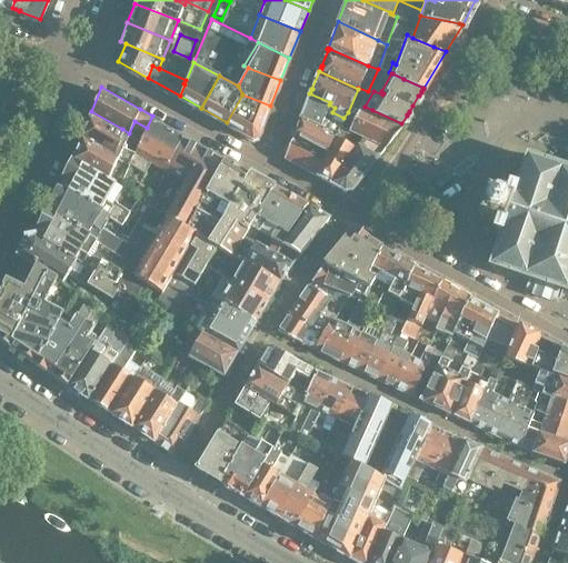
[(309,93),(301,114),(321,124),(329,104),(330,102),(309,93)]
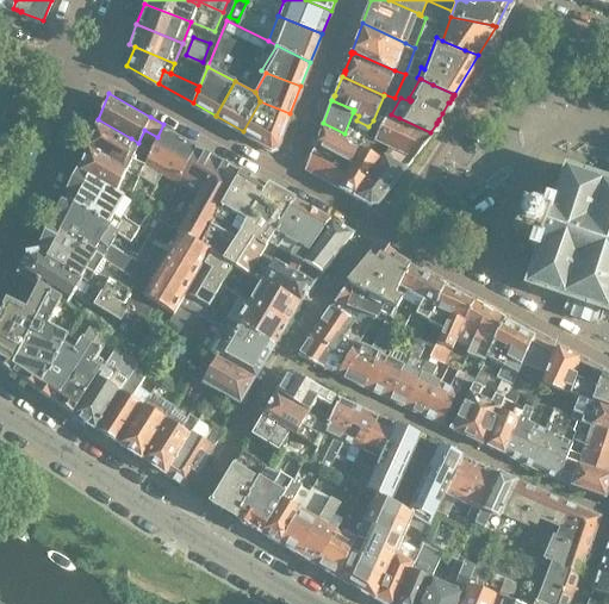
[(260,101),(243,131),(272,148),(273,147),(278,144),(290,113),(260,101)]
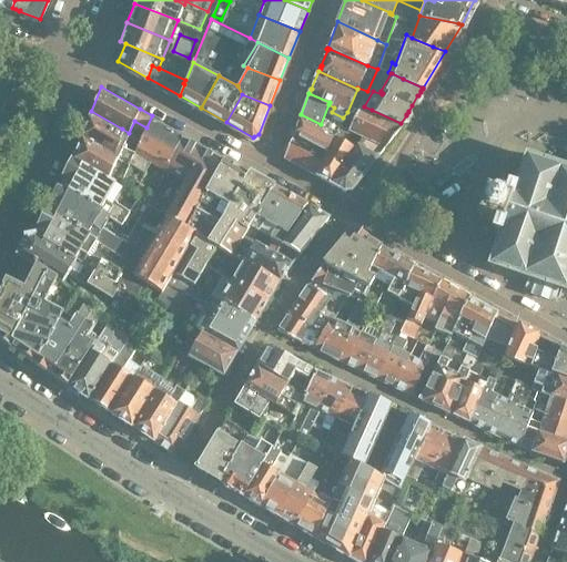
[(355,115),(350,126),(348,128),(384,144),(390,138),(401,123),(372,110),(364,106),(352,101),(347,112),(355,115)]
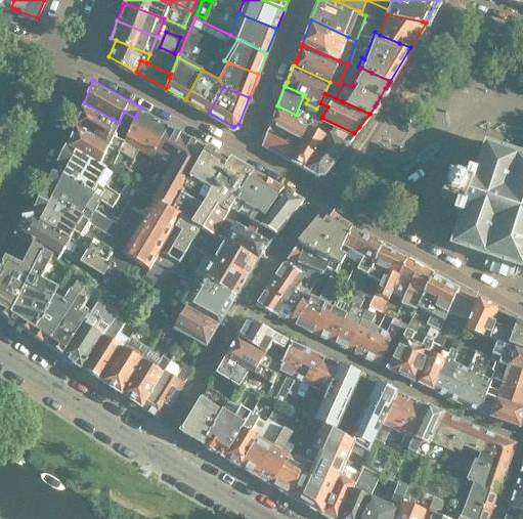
[(84,102),(76,124),(81,127),(110,143),(118,148),(119,146),(123,138),(115,133),(120,124),(119,123),(113,119),(84,102)]
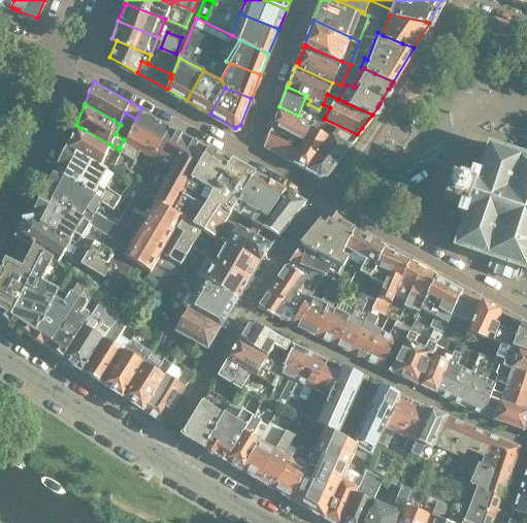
[(280,107),(273,123),(304,139),(310,127),(301,122),(302,120),(301,117),(298,116),(280,106),(280,107)]
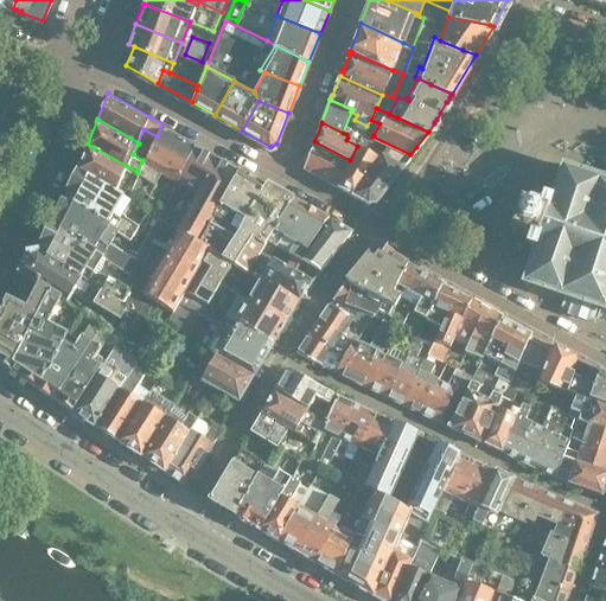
[(138,170),(140,172),(155,180),(161,170),(178,179),(179,179),(195,141),(163,123),(157,136),(146,159),(142,160),(138,170)]
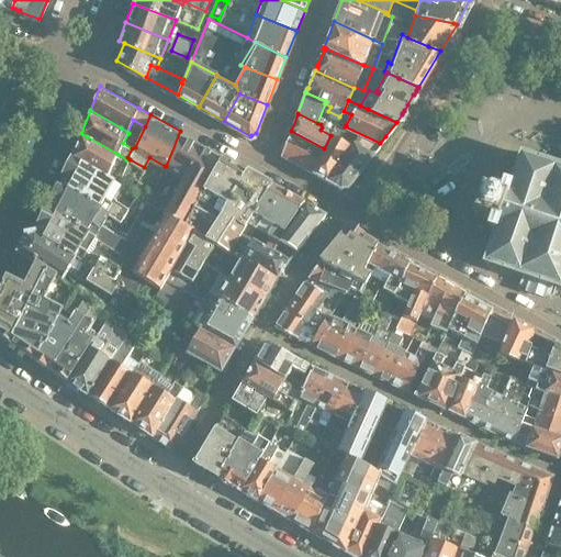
[(180,131),(166,166),(183,177),(198,141),(180,131)]
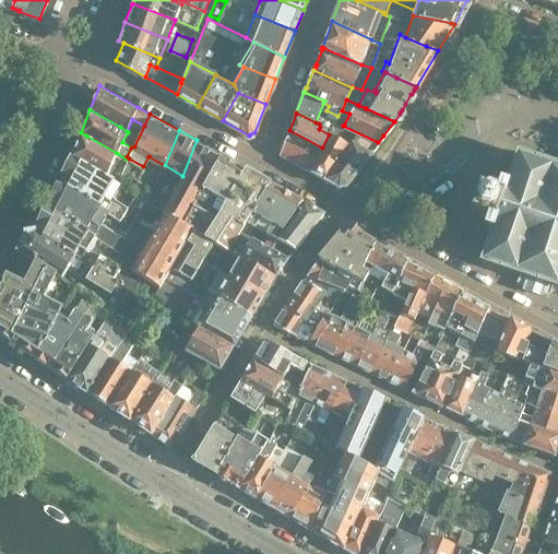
[(289,130),(287,136),(282,149),(284,154),(311,169),(322,148),(289,130)]
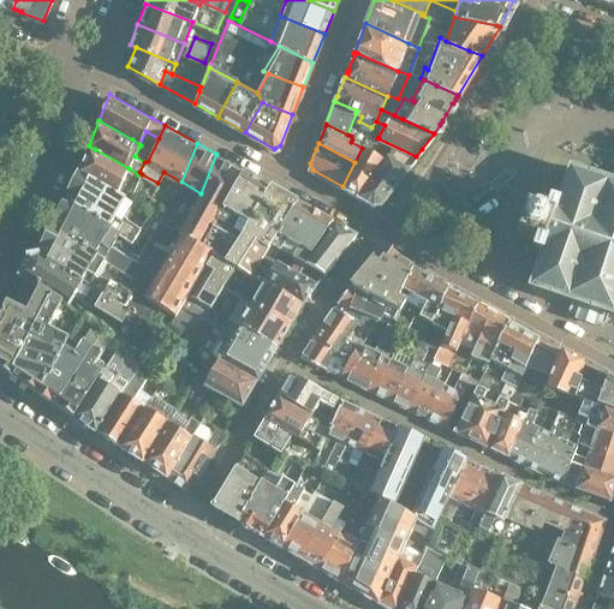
[(82,165),(81,168),(89,174),(118,191),(129,168),(95,149),(89,145),(82,165)]
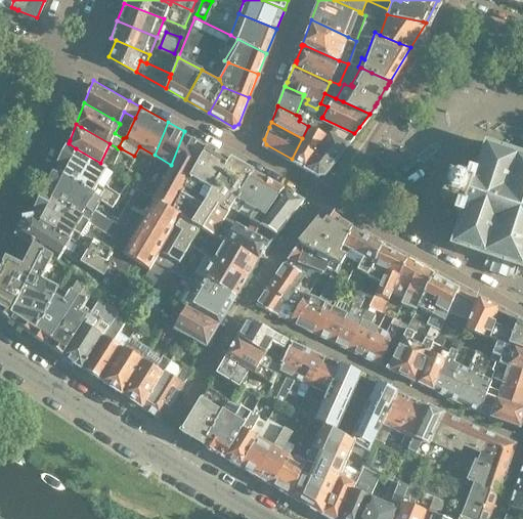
[(302,138),(292,159),(305,166),(328,134),(309,124),(308,126),(302,138)]
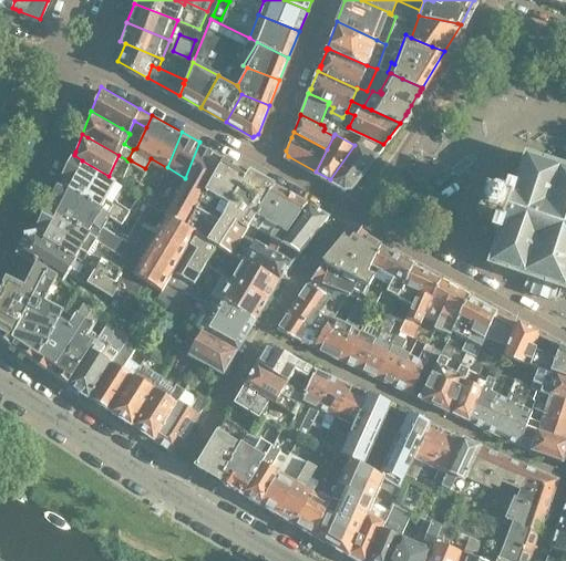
[(354,145),(330,179),(345,187),(350,186),(350,187),(351,186),(377,153),(383,145),(362,135),(358,142),(354,145)]
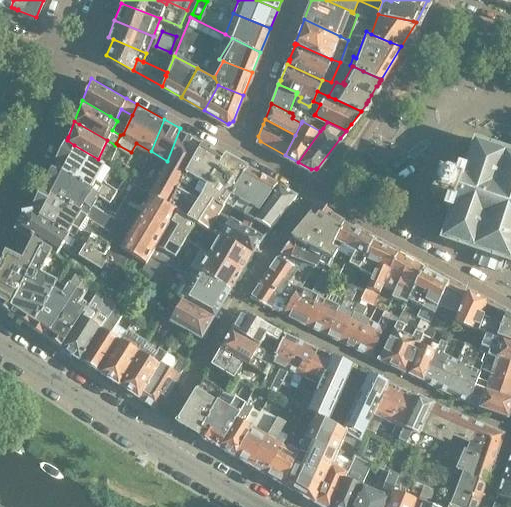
[(167,161),(150,191),(152,192),(169,202),(181,180),(186,170),(202,141),(180,128),(167,161)]
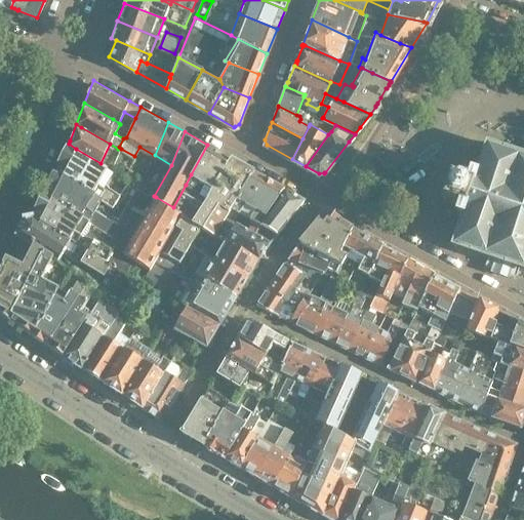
[(459,199),(459,201),(458,203),(459,203),(458,206),(456,209),(457,210),(456,213),(459,214),(461,211),(465,212),(455,237),(452,236),(451,240),(454,241),(453,245),(457,246),(457,243),(484,251),(483,254),(487,256),(485,262),(493,265),(492,269),(508,273),(510,270),(517,272),(520,267),(523,268),(523,154),(521,154),(522,150),(519,149),(518,152),(492,144),(493,140),(489,138),(488,143),(484,142),(483,145),(487,146),(478,171),(475,170),(476,167),(473,166),(472,169),(471,169),(470,172),(471,172),(470,176),(469,176),(468,178),(455,174),(456,172),(452,170),(451,173),(448,172),(446,176),(449,177),(445,191),(442,189),(440,193),(443,194),(442,197),(446,199),(447,196),(459,199)]
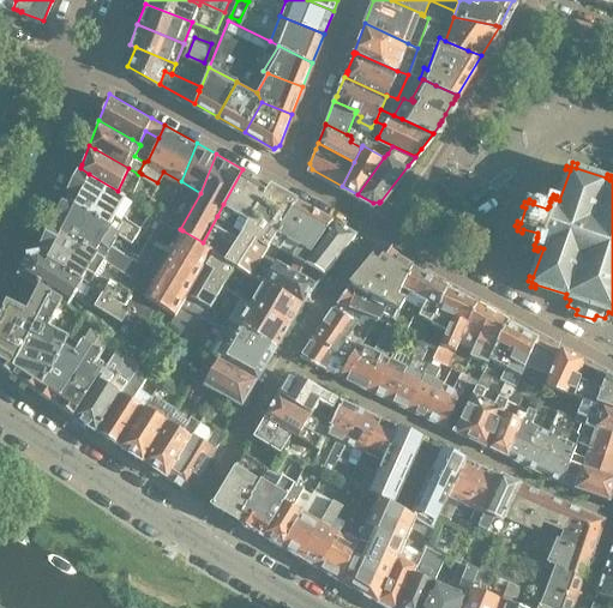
[(127,197),(118,191),(89,174),(80,168),(70,187),(74,190),(70,199),(110,222),(127,232),(137,217),(120,208),(127,197)]
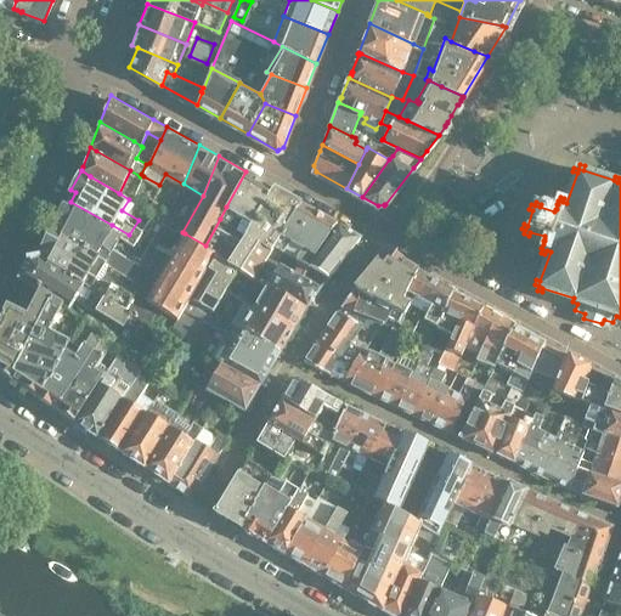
[(246,171),(226,207),(220,219),(230,225),(236,213),(253,222),(275,186),(272,185),(271,186),(259,179),(246,171)]
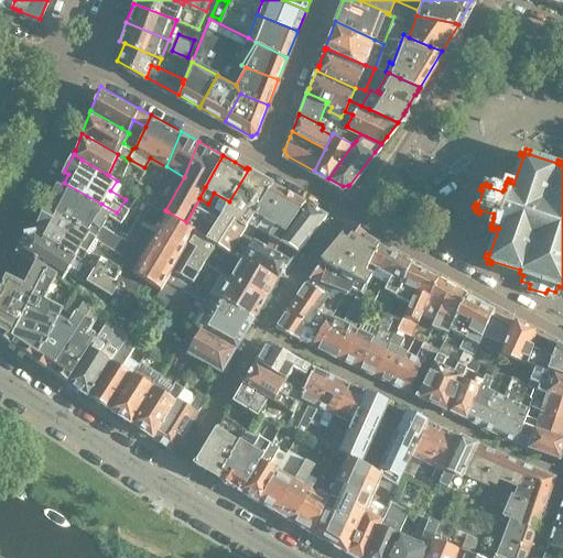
[(193,280),(216,242),(230,250),(249,221),(255,211),(272,182),(249,168),(229,201),(227,205),(223,211),(207,237),(195,229),(172,267),(193,280)]
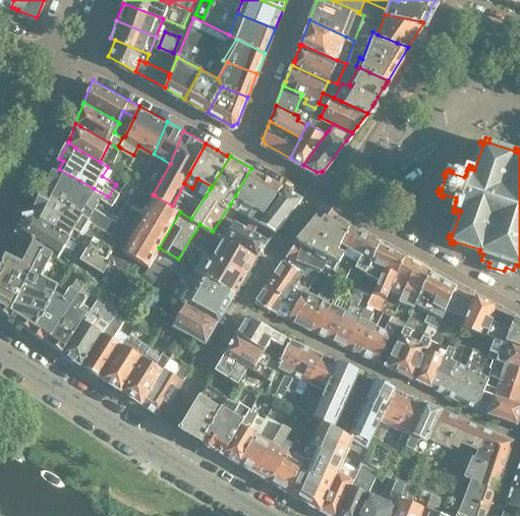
[(251,168),(235,195),(230,205),(238,209),(244,201),(253,207),(248,214),(257,220),(264,212),(283,185),(261,173),(261,174),(253,170),(253,169),(251,168)]
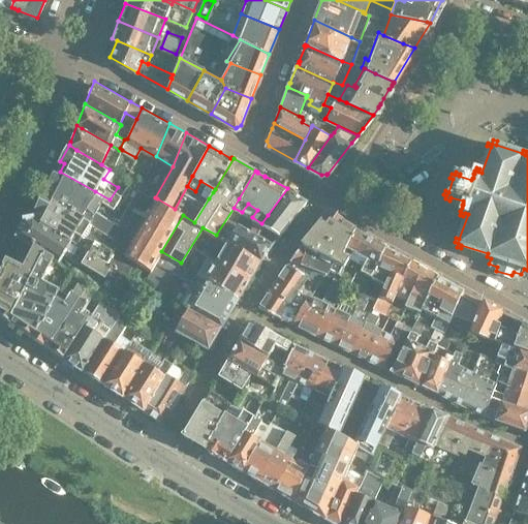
[(123,258),(126,253),(152,269),(158,258),(191,277),(202,282),(205,277),(198,273),(197,273),(181,263),(161,251),(183,215),(175,209),(157,198),(155,197),(137,187),(118,223),(95,210),(102,196),(95,191),(60,172),(56,173),(51,182),(53,187),(49,194),(90,221),(119,240),(114,249),(115,251),(109,260),(127,272),(132,265),(123,258)]
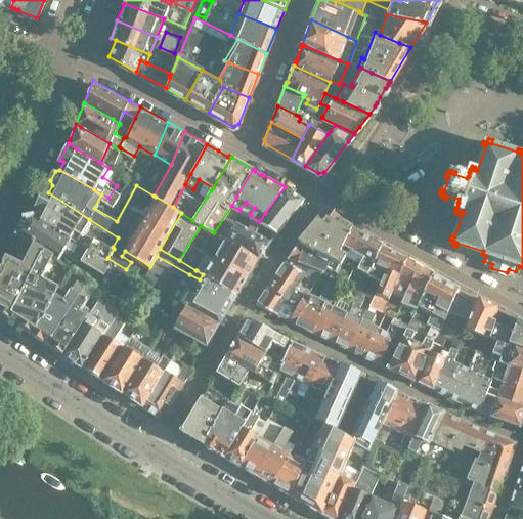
[(265,213),(259,221),(265,224),(259,233),(270,241),(304,198),(285,186),(265,213)]
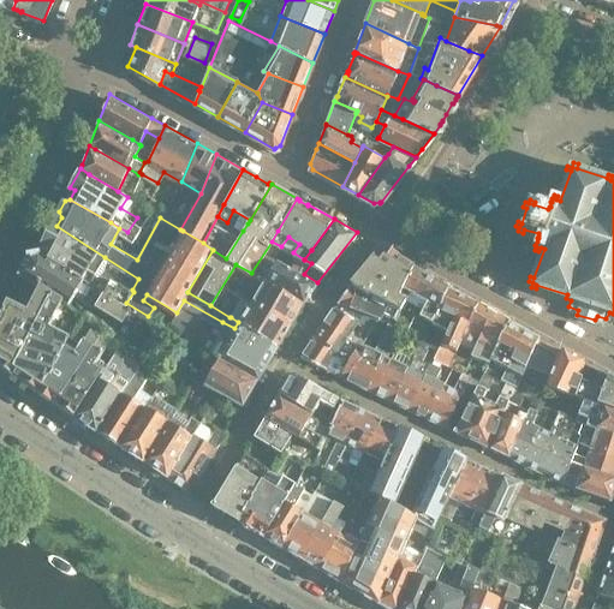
[(41,250),(39,250),(37,252),(82,279),(83,278),(126,303),(133,292),(102,273),(96,270),(105,257),(57,226),(53,224),(43,242),(45,242),(41,250)]
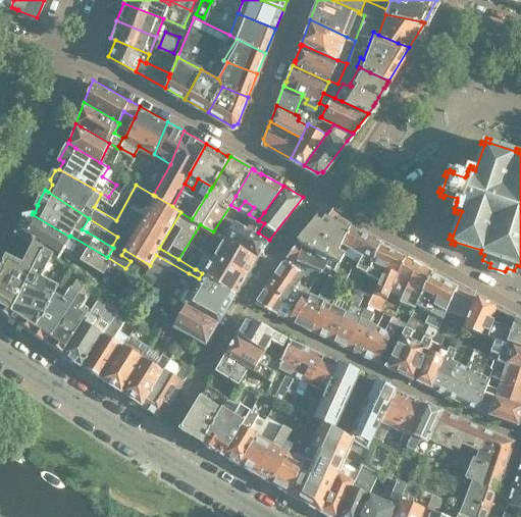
[(325,208),(298,240),(314,249),(329,256),(340,261),(345,253),(340,251),(339,249),(343,242),(351,224),(340,217),(340,218),(333,215),(334,214),(325,208)]
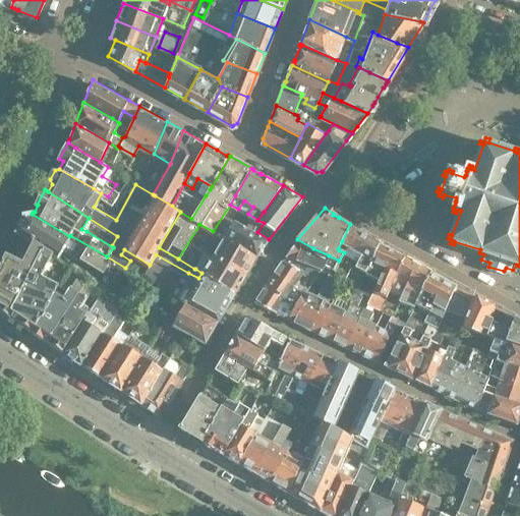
[(23,215),(16,230),(34,241),(34,240),(45,248),(53,253),(58,258),(64,247),(99,268),(103,270),(110,260),(70,235),(69,236),(32,214),(33,212),(23,215)]
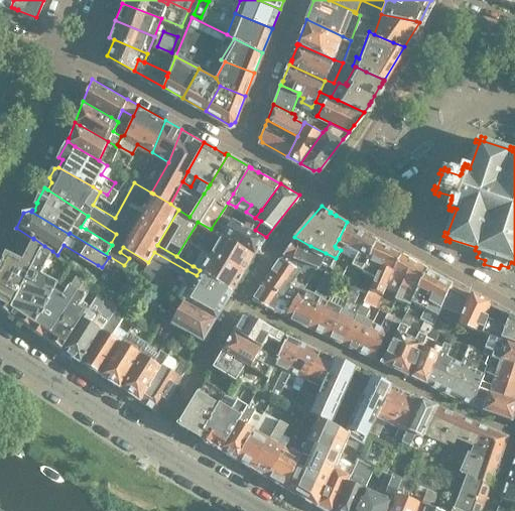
[(233,217),(222,234),(254,253),(255,253),(266,237),(255,230),(233,217)]
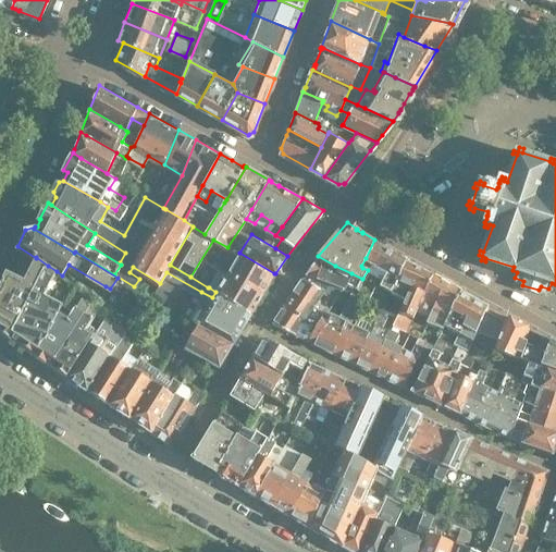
[(374,240),(366,258),(387,270),(381,284),(377,284),(370,298),(378,301),(384,285),(392,289),(398,277),(407,258),(374,240)]
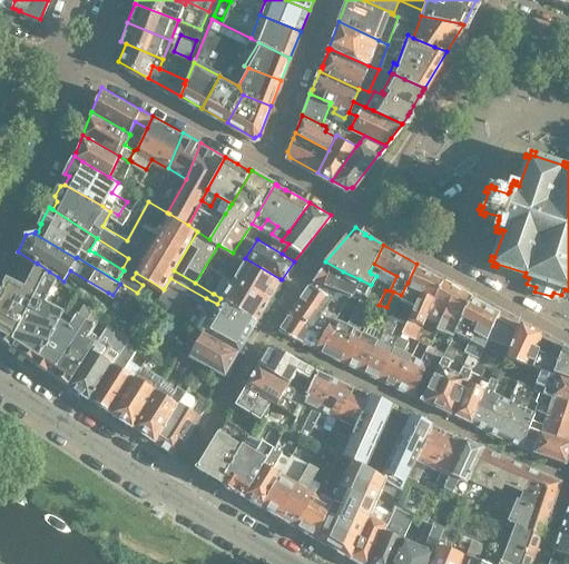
[(216,266),(226,273),(233,277),(270,298),(271,296),(272,296),(278,284),(281,279),(245,258),(237,270),(219,259),(216,266)]
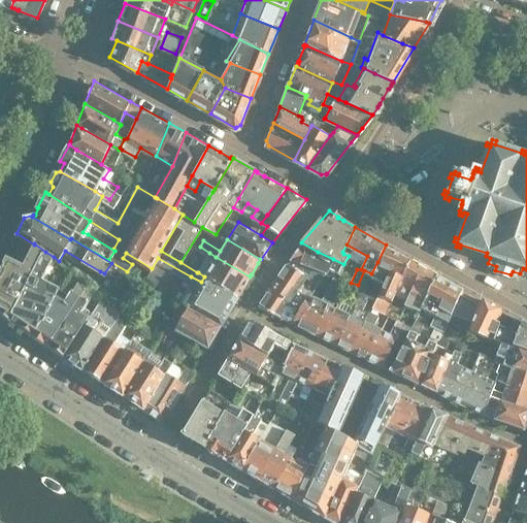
[(301,242),(291,258),(313,266),(325,272),(331,264),(342,270),(344,265),(343,264),(333,259),(318,252),(301,242)]
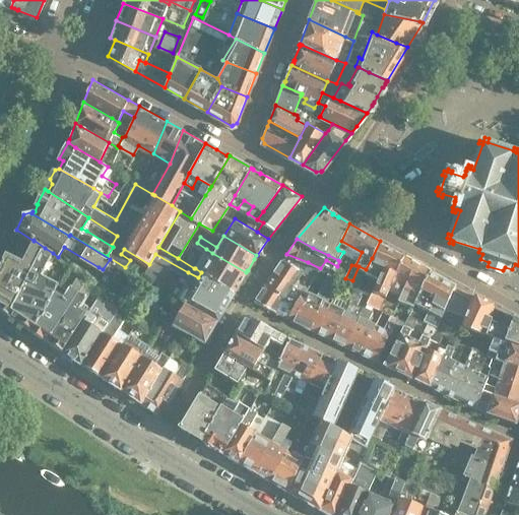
[(22,261),(6,253),(0,265),(0,307),(7,312),(45,248),(34,240),(34,241),(22,261)]
